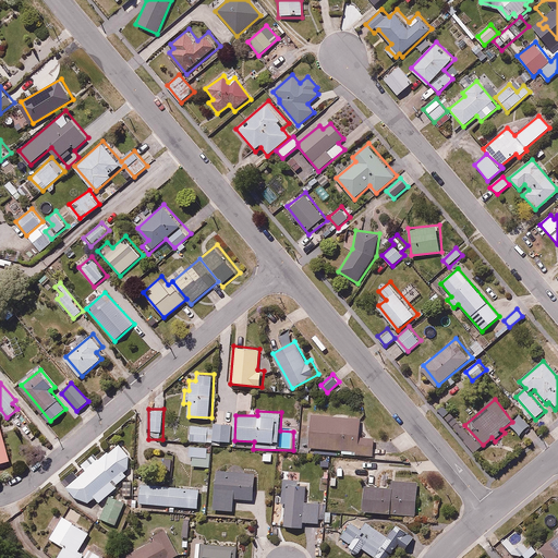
[(341,449),(341,455),(376,456),(376,436),(361,436),(361,414),(307,412),(307,447),(314,447),(314,453),(330,455),(330,448),(341,449)]
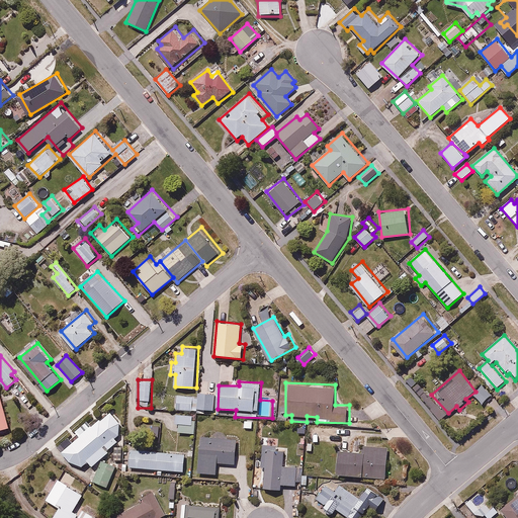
[(212,390),(199,390),(199,409),(213,409),(212,390)]
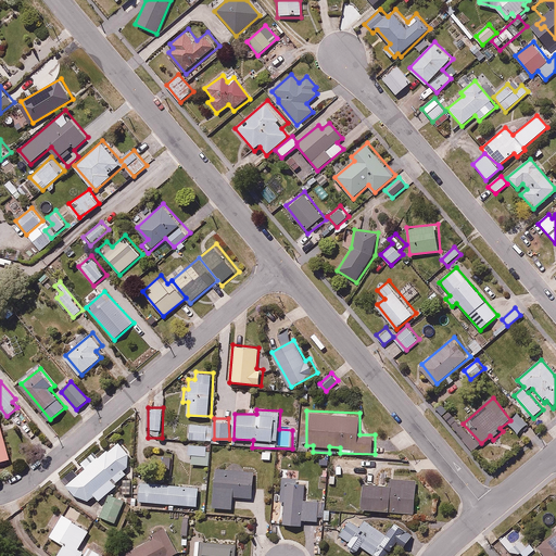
[(212,440),(212,424),(191,422),(190,439),(212,440)]
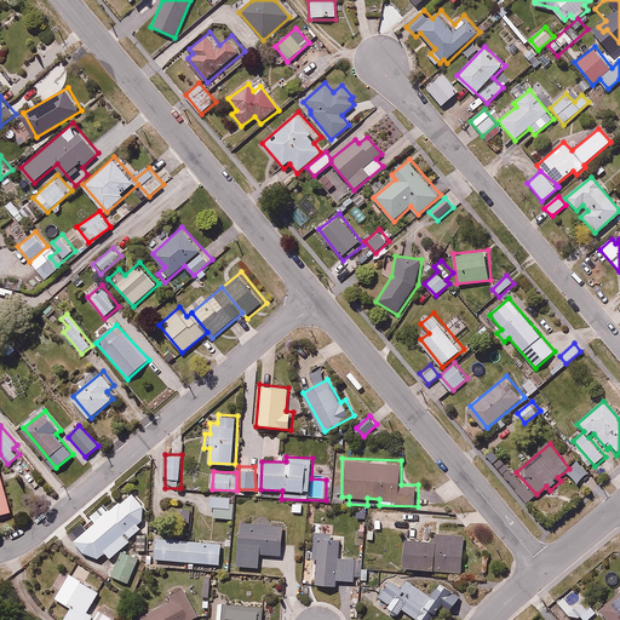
[(0,515),(10,512),(0,475),(0,515)]
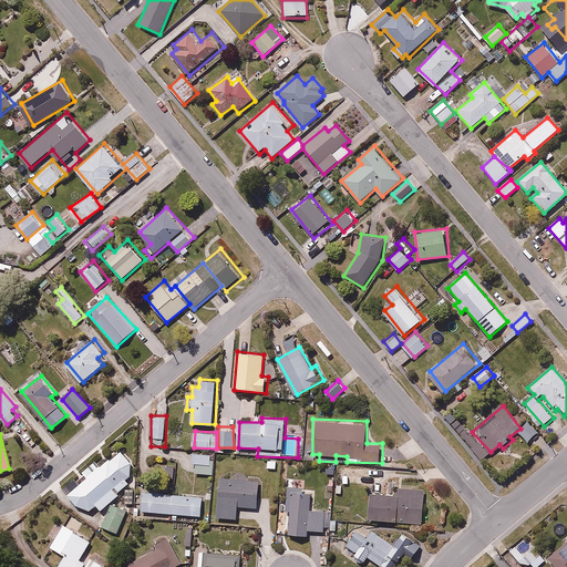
[(79,504),(92,509),(96,505),(101,509),(133,484),(129,480),(133,475),(134,461),(123,449),(69,492),(79,504)]
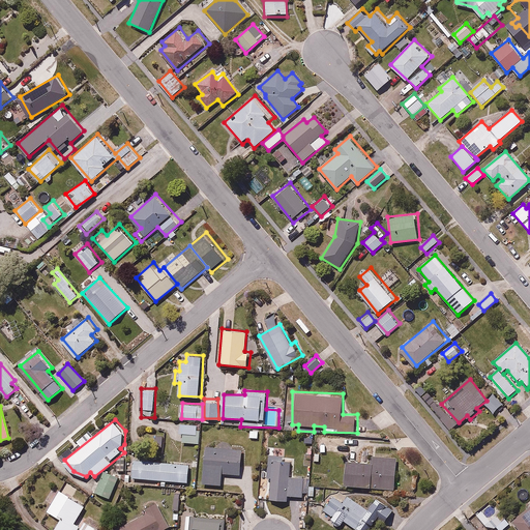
[(200,423),(181,421),(180,434),(199,435),(200,423)]
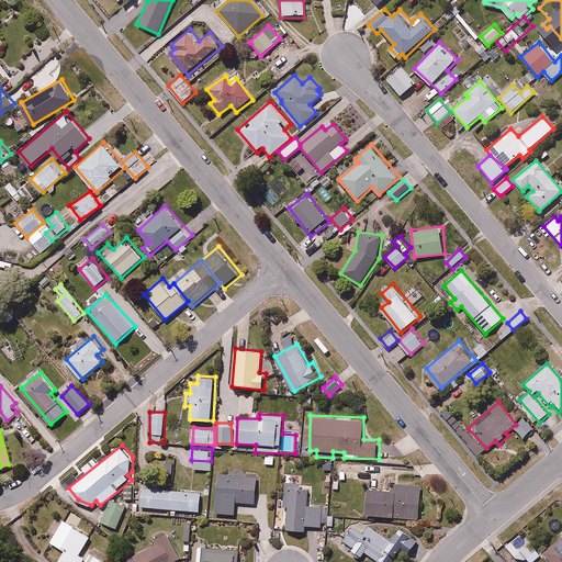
[(261,478),(220,472),(214,513),(236,515),(237,501),(258,504),(261,478)]
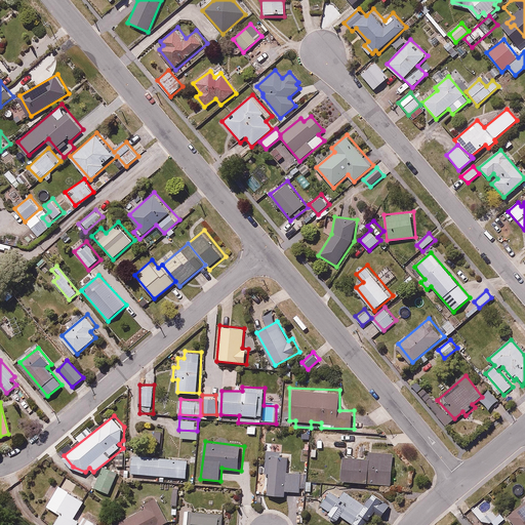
[(341,457),(339,483),(391,488),(394,454),(368,452),(366,459),(341,457)]
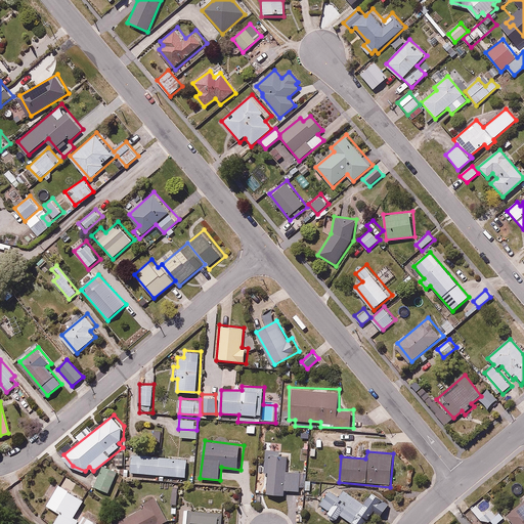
[(290,453),(269,452),(268,495),(286,495),(287,489),(301,490),(301,470),(289,469),(290,453)]
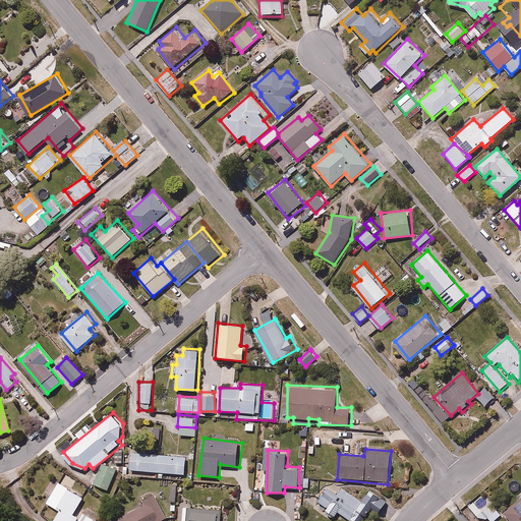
[(130,451),(129,469),(185,473),(186,456),(130,451)]
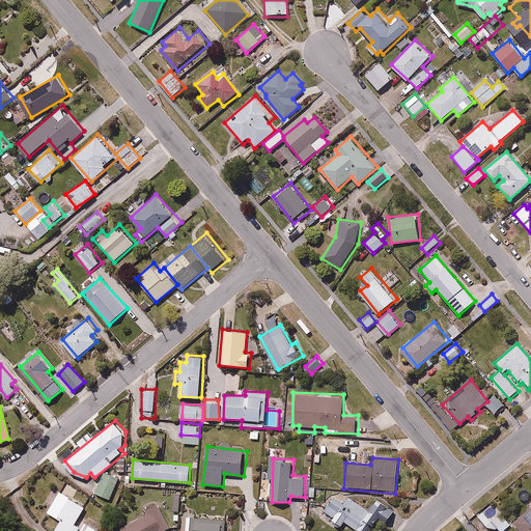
[(122,479),(106,472),(96,493),(113,500),(122,479)]
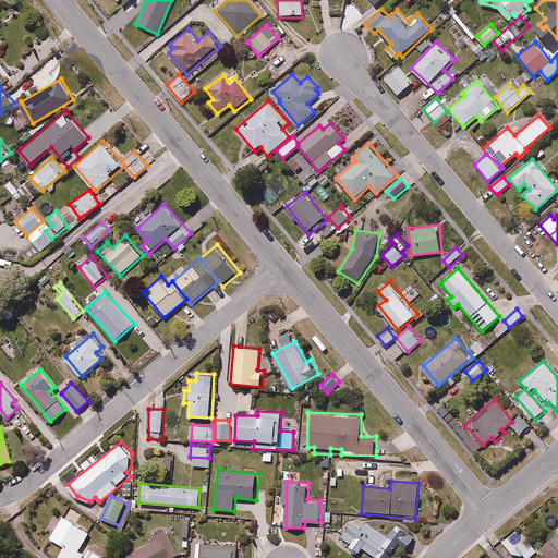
[(346,500),(328,500),(328,509),(346,509),(346,500)]
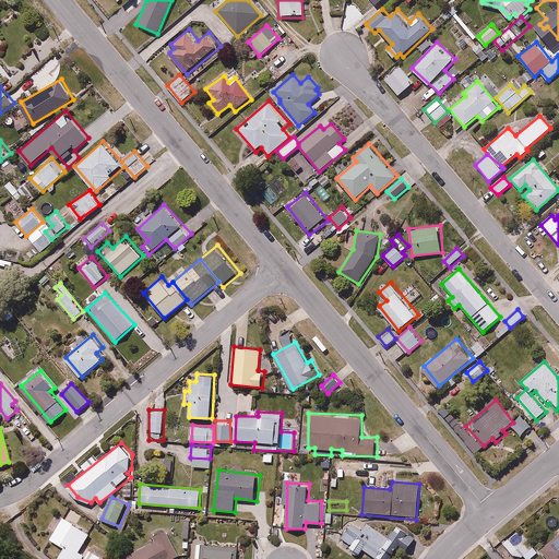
[(336,512),(326,511),(325,525),(335,525),(336,512)]
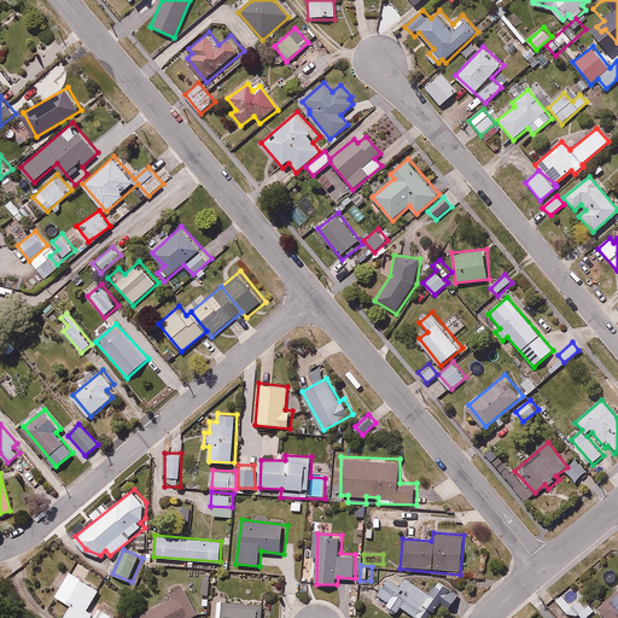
[(100,588),(69,570),(56,593),(71,602),(62,617),(117,617),(118,617),(97,605),(94,610),(89,607),(100,588)]
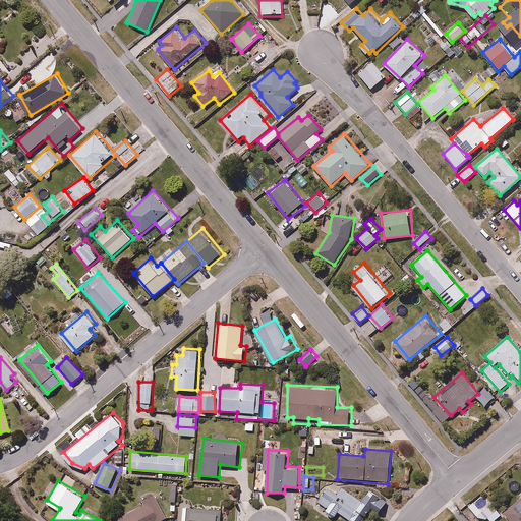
[(363,500),(343,486),(338,495),(329,488),(320,502),(327,507),(324,511),(336,519),(341,513),(353,520),(366,520),(375,509),(383,513),(392,499),(372,485),(363,500)]
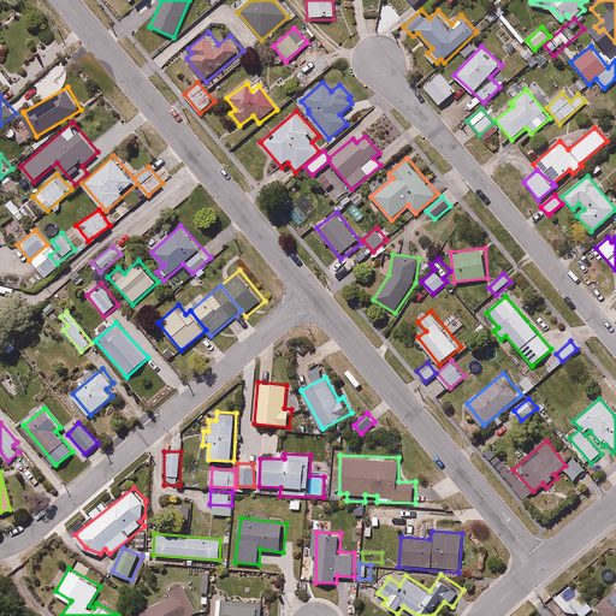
[(573,581),(555,597),(572,615),(578,615),(587,606),(581,600),(586,596),(573,581)]
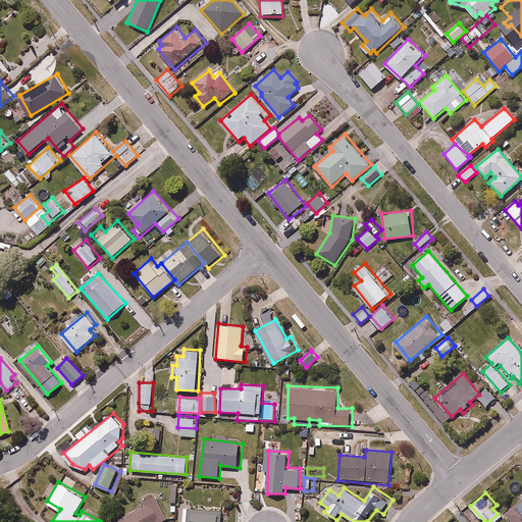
[(115,521),(160,521),(172,516),(160,493),(114,519),(115,521)]
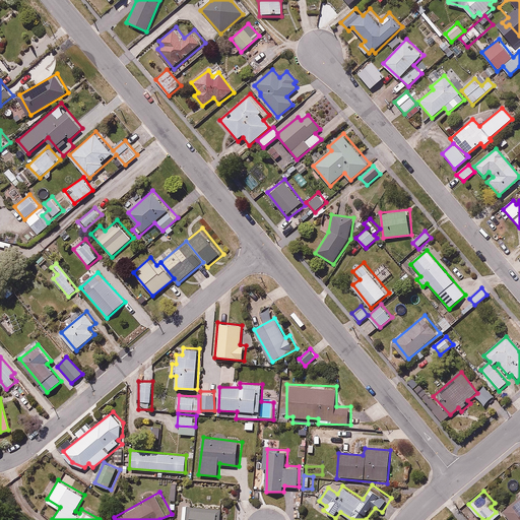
[(512,519),(519,519),(519,497),(505,511),(512,519)]
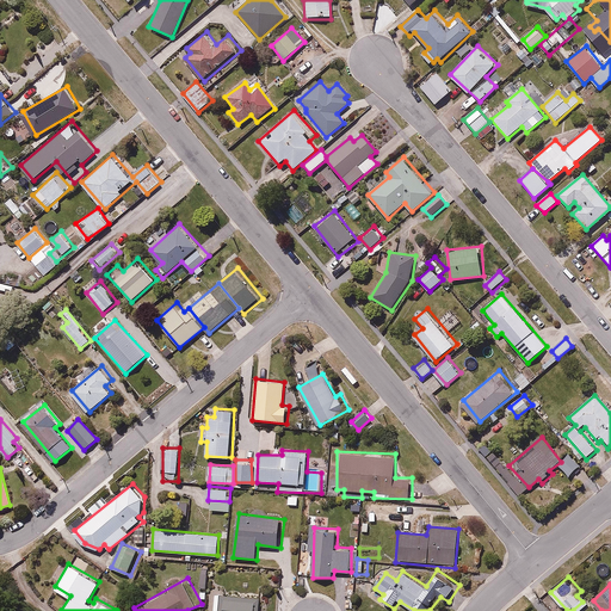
[(259,610),(261,597),(214,593),(213,610),(259,610)]
